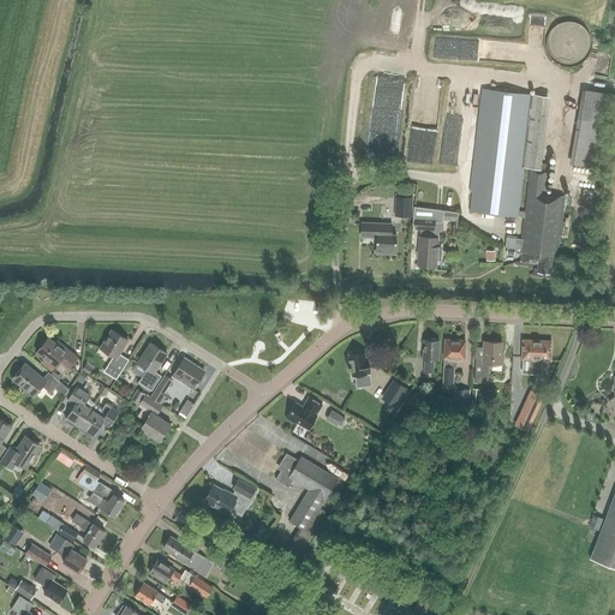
[(557,21),(553,61),(590,65),(593,24),(557,21)]
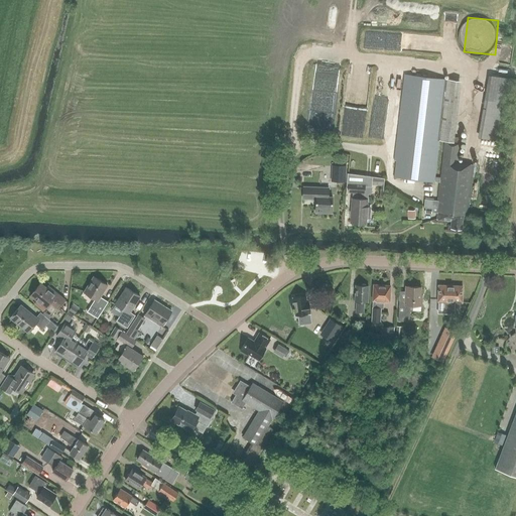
[(492,74),(482,137),(503,140),(513,77),(492,74)]
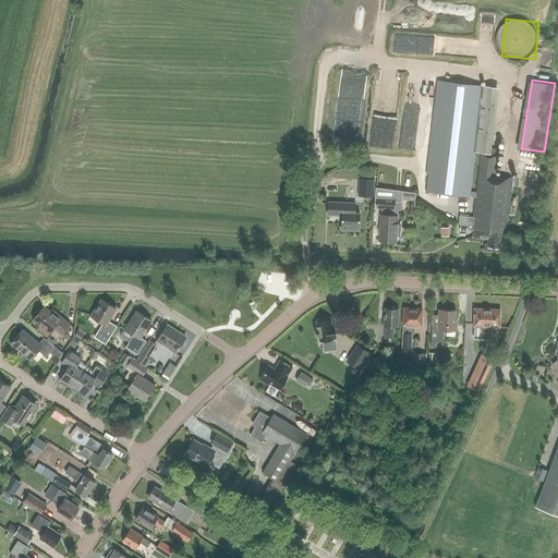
[(499,249),(500,232),(506,233),(512,179),(495,177),(497,156),(485,155),(494,87),(439,81),(426,192),(470,196),(476,197),(474,217),(459,215),(458,226),(461,226),(460,227),(459,227),(459,229),(460,229),(460,230),(466,231),(466,229),(473,229),(472,238),(488,239),(487,247),(499,249)]
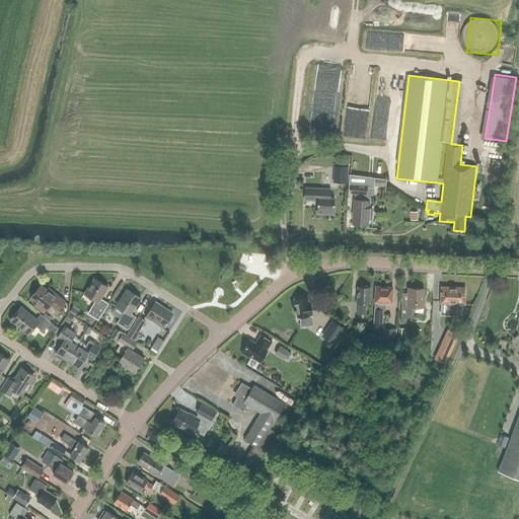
[(348,183),(349,167),(334,166),(332,182),(348,183)]
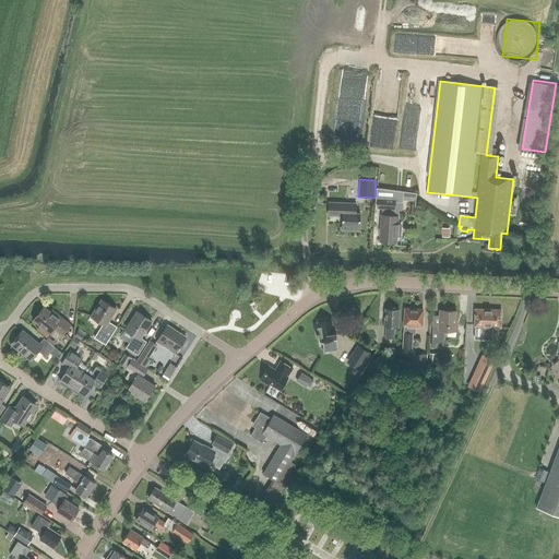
[(391,215),(392,209),(400,210),(401,209),(402,202),(403,191),(377,188),(376,199),(378,199),(378,209),(385,209),(384,215),(381,215),(379,241),(396,242),(399,216),(391,215)]
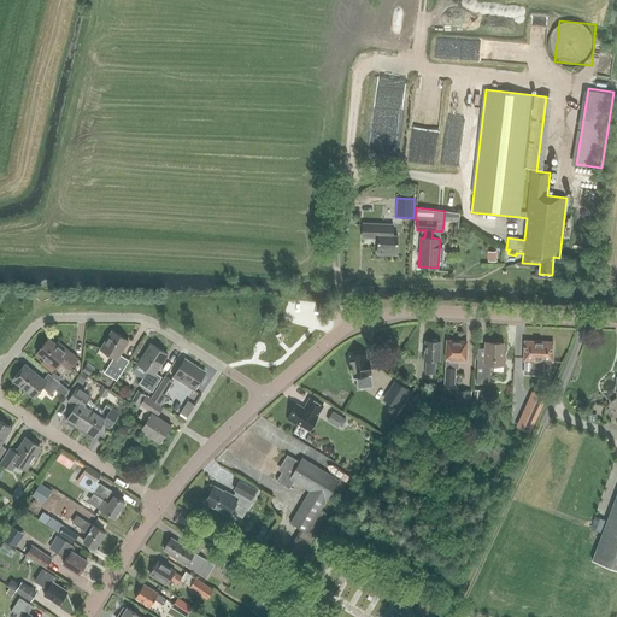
[(458,222),(459,213),(445,211),(444,221),(458,222)]
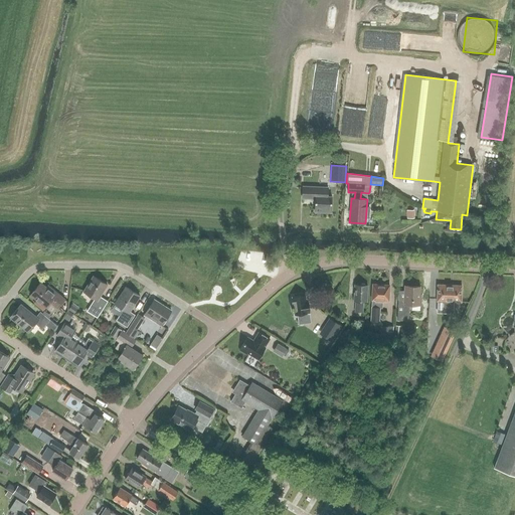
[(331,213),(332,196),(328,196),(329,187),(304,185),(303,197),(316,198),(315,212),(331,213)]
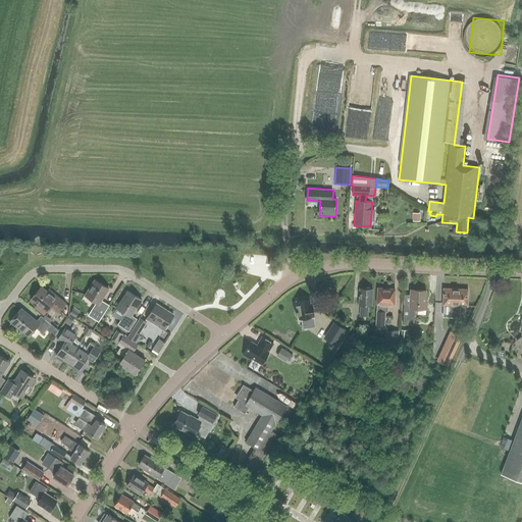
[(424,219),(423,211),(415,212),(415,220),(424,219)]
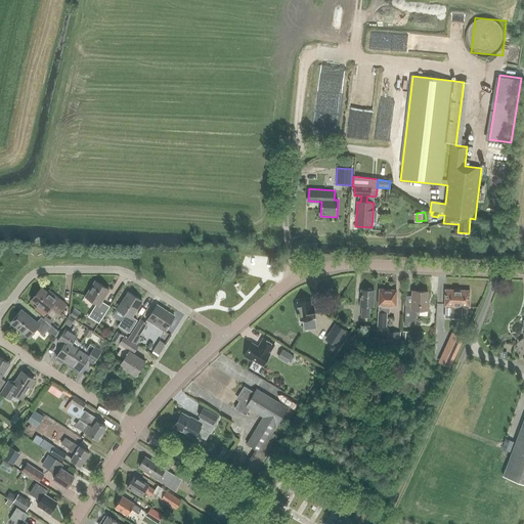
[(85,296),(97,303),(89,316),(99,323),(111,306),(102,301),(108,290),(94,280),(85,296)]
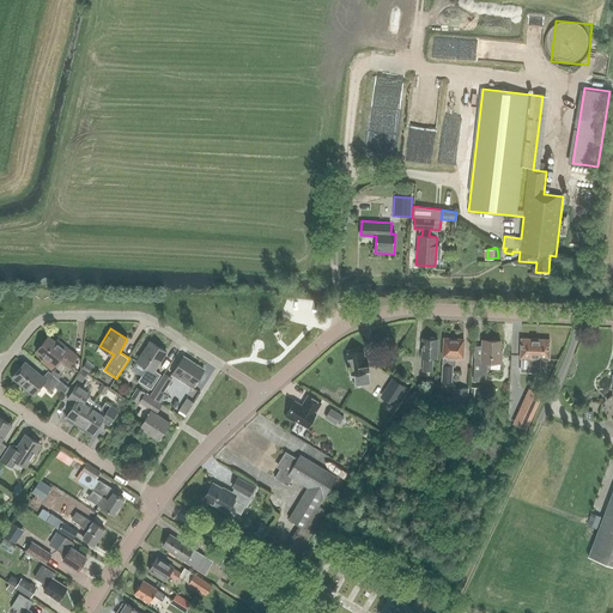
[(48,338),(37,352),(44,358),(42,362),(52,370),(60,359),(68,366),(77,357),(61,343),(59,346),(48,338)]
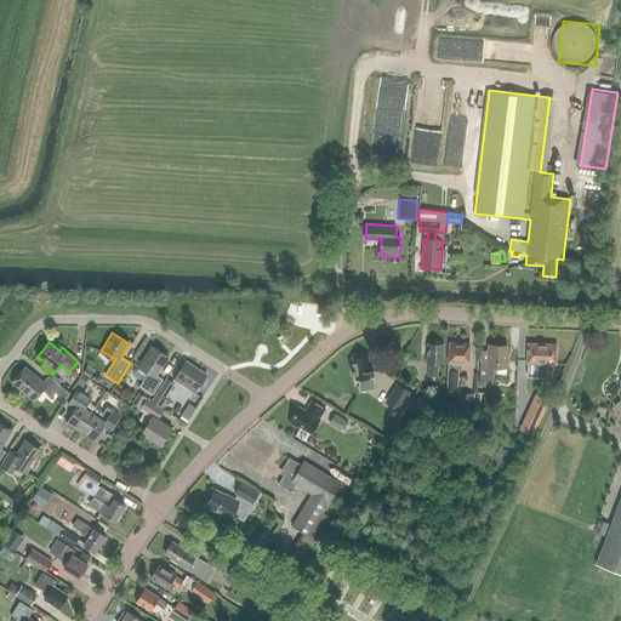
[(469,363),(469,343),(450,342),(449,362),(448,387),(457,387),(459,371),(461,371),(461,363),(469,363)]
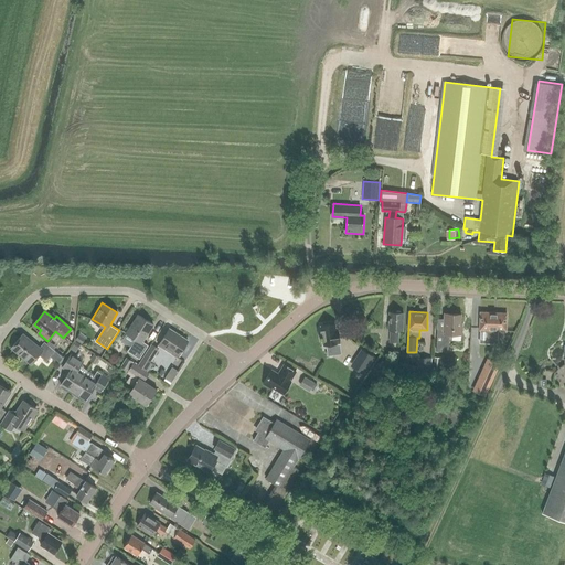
[(403,330),(403,312),(390,312),(388,330),(391,330),(390,341),(398,342),(398,330),(403,330)]
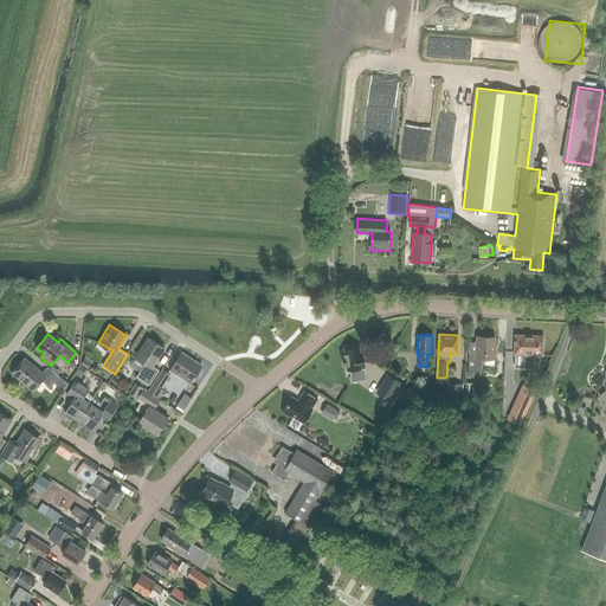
[(542,355),(543,336),(515,335),(515,354),(523,354),(523,365),(534,366),(534,355),(542,355)]
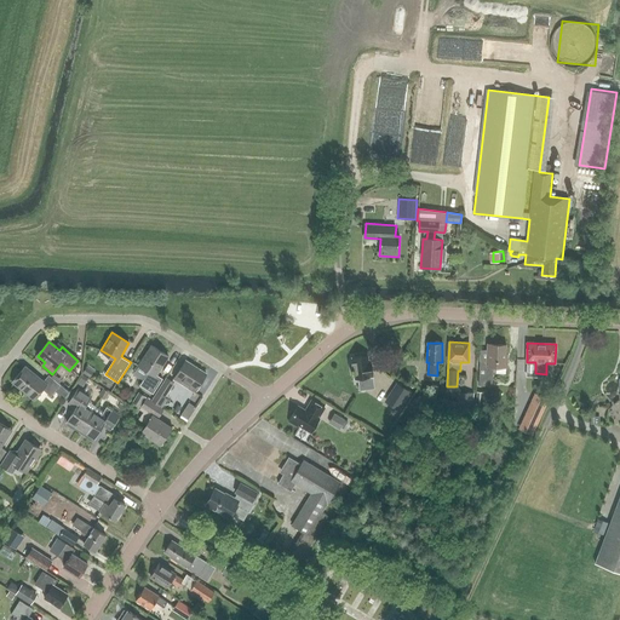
[(506,367),(507,354),(505,354),(506,344),(488,344),(487,361),(480,360),(478,385),(486,385),(489,385),(492,383),(493,379),(493,366),(506,367)]
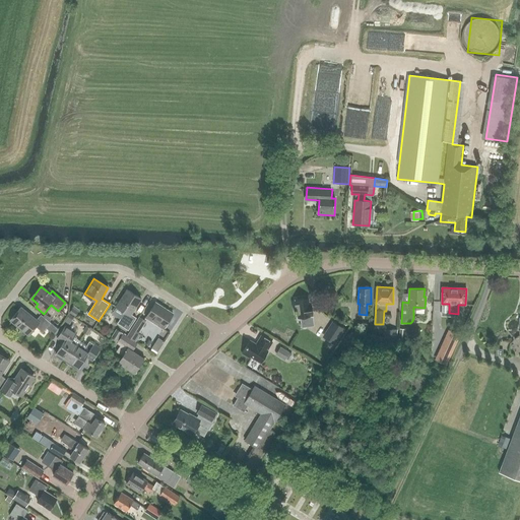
[(131,315),(141,299),(128,289),(117,307),(125,312),(118,323),(128,330),(136,318),(131,315)]
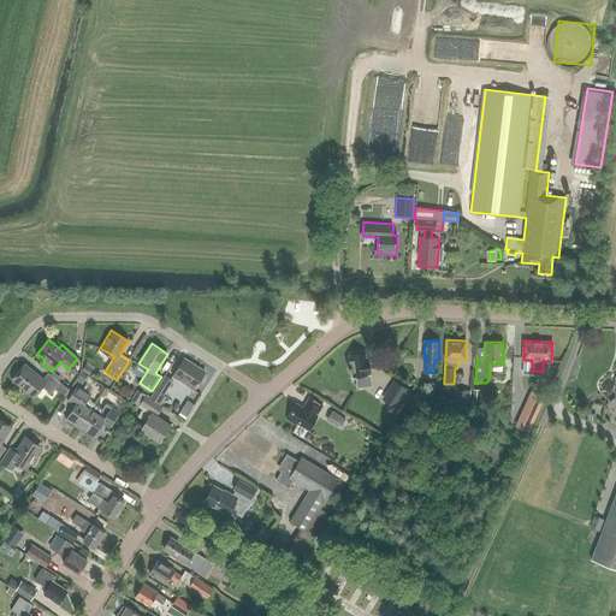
[(356,375),(357,388),(372,385),(371,373),(368,359),(366,359),(366,353),(350,355),(350,360),(349,360),(350,367),(350,371),(353,371),(353,375),(356,375)]
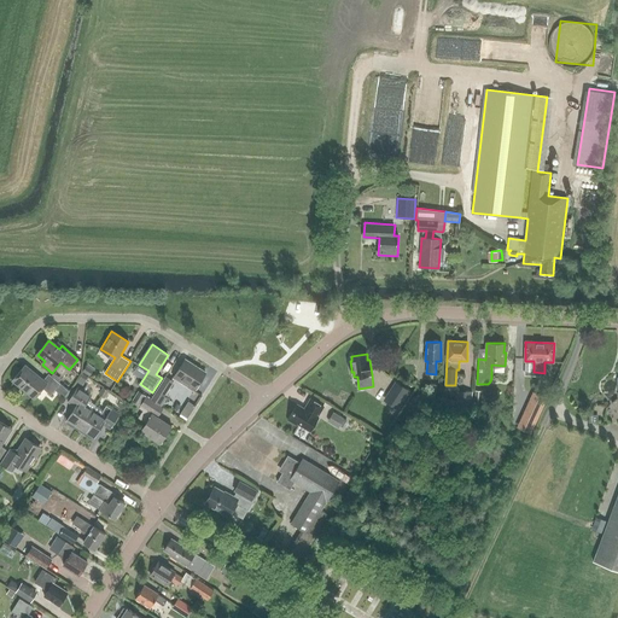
[(194,391),(207,372),(185,359),(174,378),(194,391)]
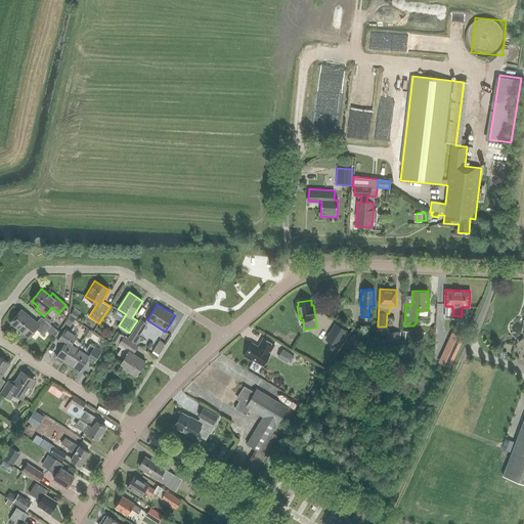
[(74,307),(71,313),(77,317),(80,311),(74,307)]
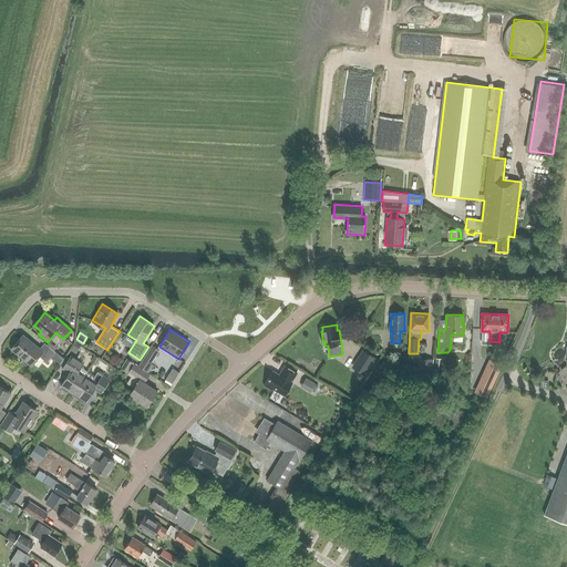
[(47,363),(55,352),(44,343),(39,350),(24,338),(14,350),(31,363),(38,356),(47,363)]
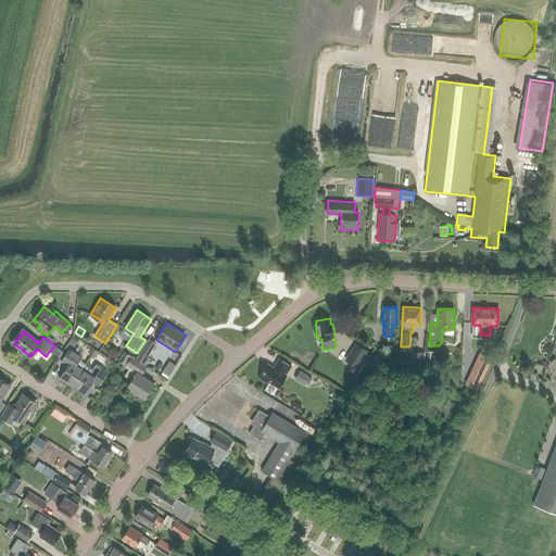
[(149,340),(141,352),(137,359),(146,365),(150,357),(148,356),(155,343),(149,340)]
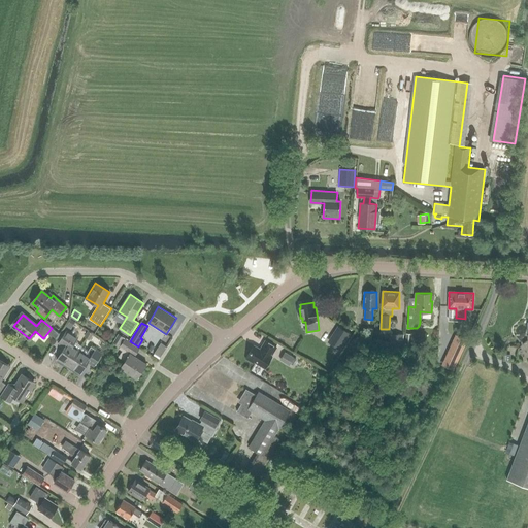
[(339,351),(351,334),(337,326),(327,342),(339,351)]
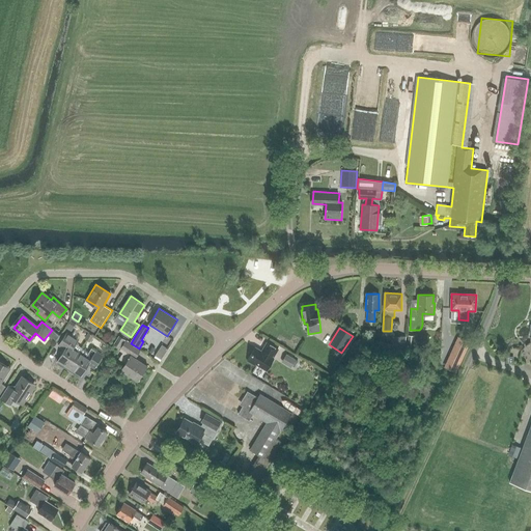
[(70,368),(82,348),(76,344),(78,340),(67,333),(59,345),(65,350),(58,361),(59,361),(58,363),(63,366),(64,364),(70,368)]
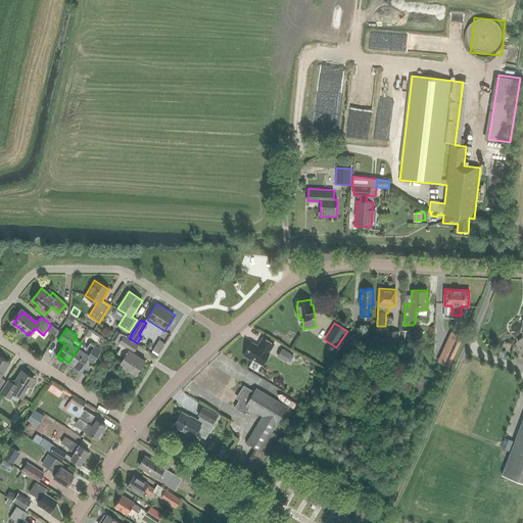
[(133,352),(137,347),(138,345),(136,344),(137,343),(129,338),(117,331),(111,339),(120,344),(119,345),(123,347),(119,353),(125,357),(121,365),(136,374),(145,361),(133,352)]
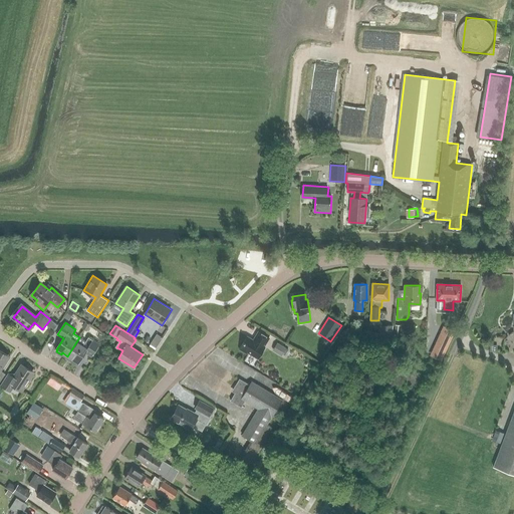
[(392,337),(393,327),(380,326),(379,336),(392,337)]
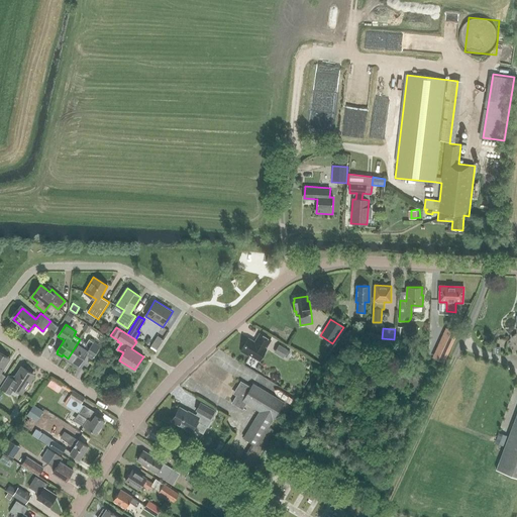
[(444,364),(458,333),(456,333),(445,328),(431,357),(442,363),(444,364)]
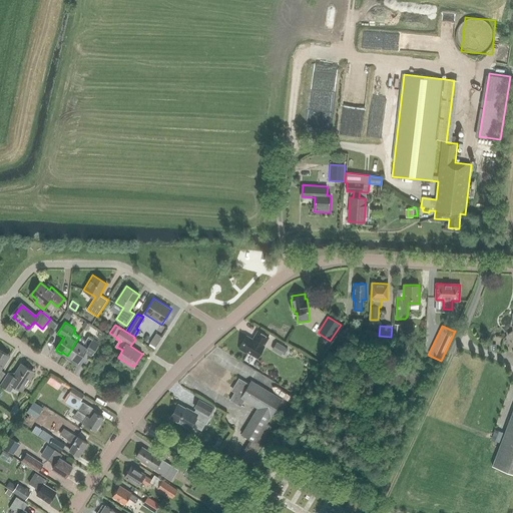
[(264,346),(269,338),(258,331),(252,340),(246,336),(238,349),(246,353),(247,352),(258,358),(264,347),(264,346)]
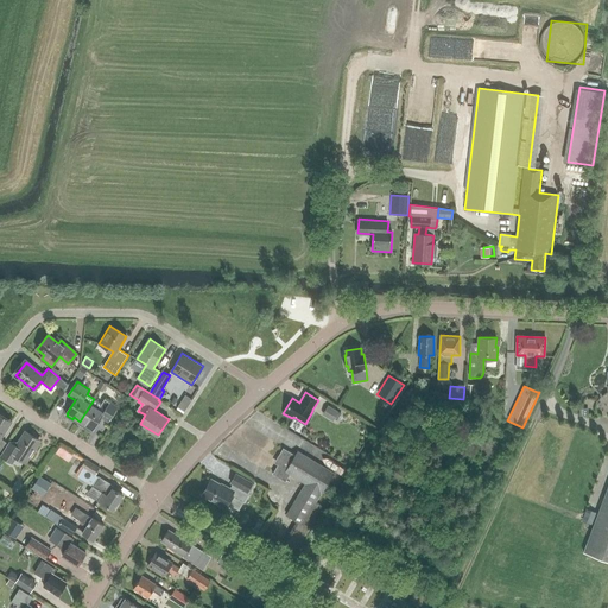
[(184,413),(189,405),(192,399),(185,394),(177,409),(184,413)]
